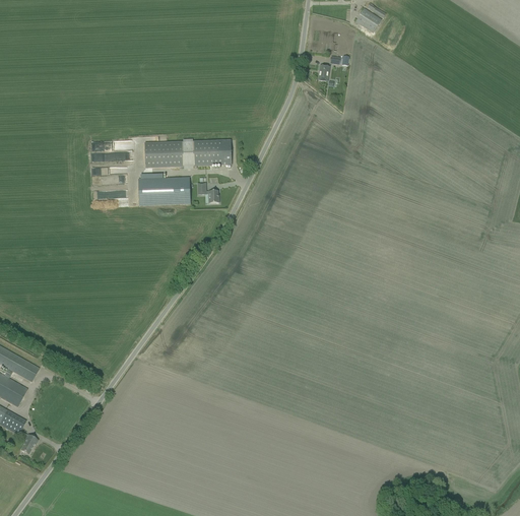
[(385,11),(369,1),(367,5),(383,15),(385,11)]
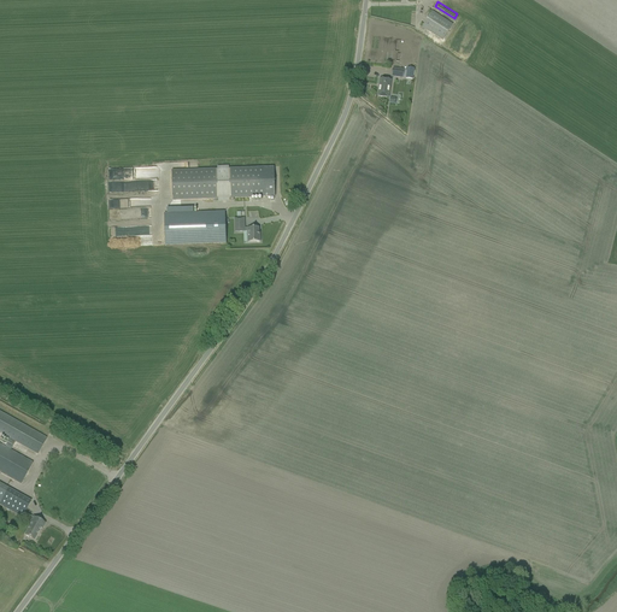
[(427,16),(422,23),(442,35),(452,19),(434,9),(433,7),(427,16)]
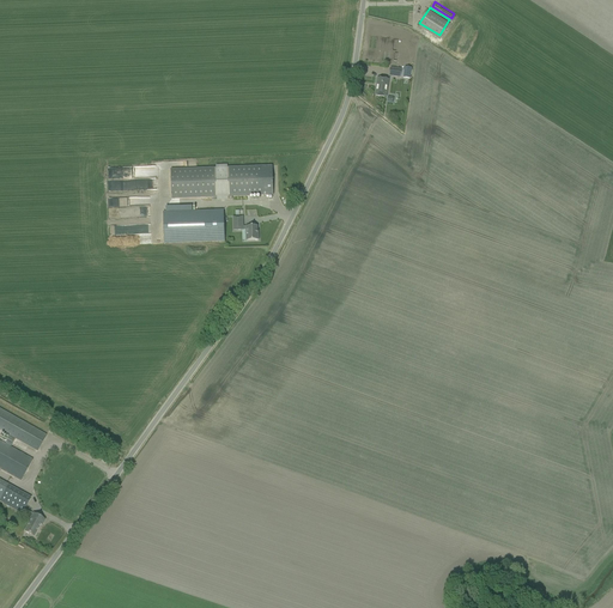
[(375,91),(387,93),(389,76),(377,73),(375,91)]
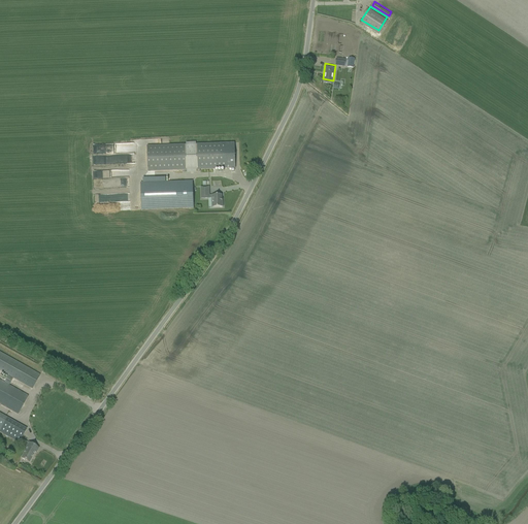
[(146,142),(147,168),(187,166),(187,169),(197,168),(197,166),(235,165),(234,139),(195,140),(195,138),(186,139),(186,141),(146,142)]
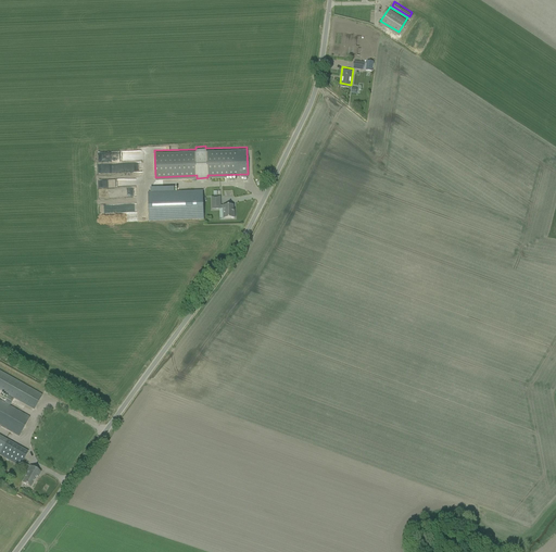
[(148,190),(149,216),(204,215),(203,188),(148,190)]
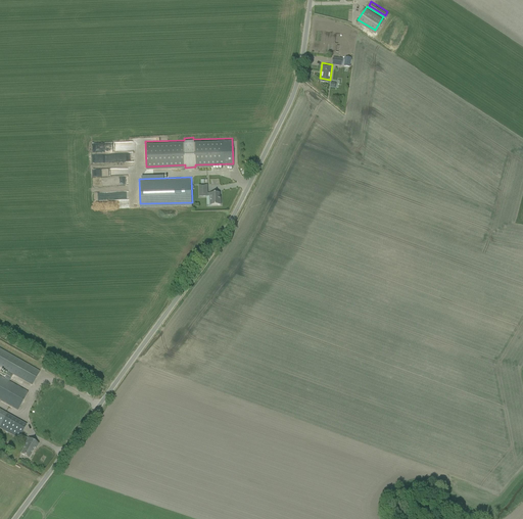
[(209,190),(207,190),(207,193),(209,193),(209,195),(211,195),(211,202),(221,201),(221,196),(220,196),(220,193),(220,189),(209,190)]
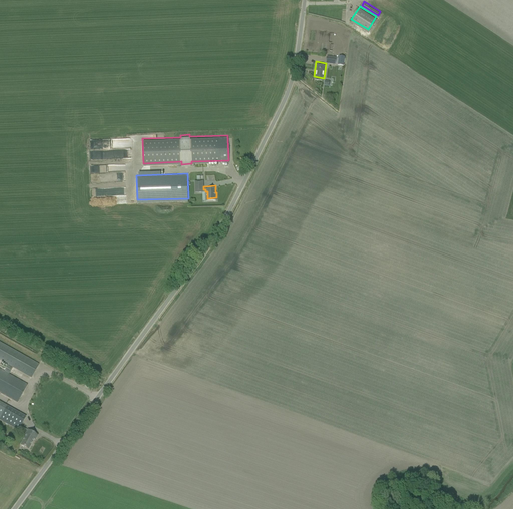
[(0,389),(17,399),(27,381),(9,371),(13,364),(31,374),(39,361),(0,339),(0,356),(8,361),(4,368),(0,365),(0,389)]
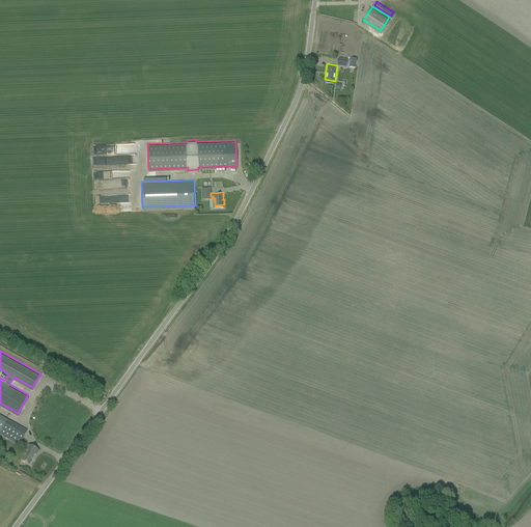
[(0,428),(0,431),(19,442),(27,427),(7,416),(0,428)]
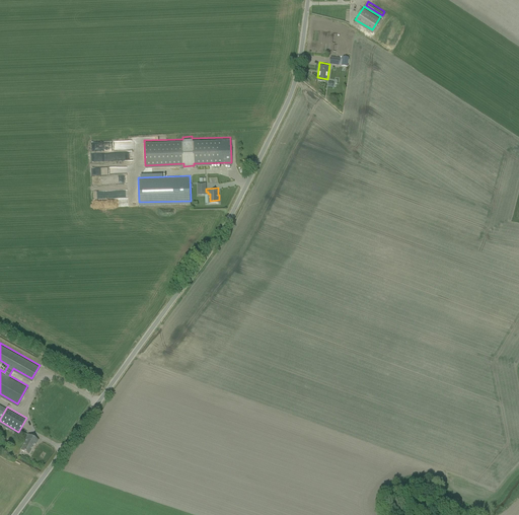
[(20,446),(28,451),(34,440),(35,441),(38,437),(27,431),(25,436),(26,436),(20,446)]
